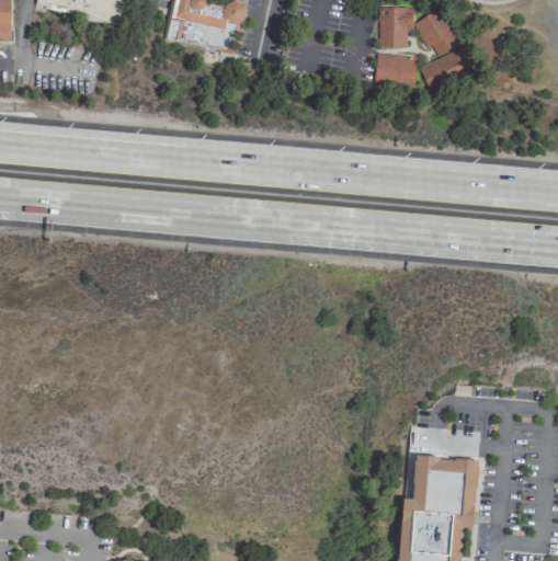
[(0,0),(11,0),(11,41),(0,41),(0,0)]
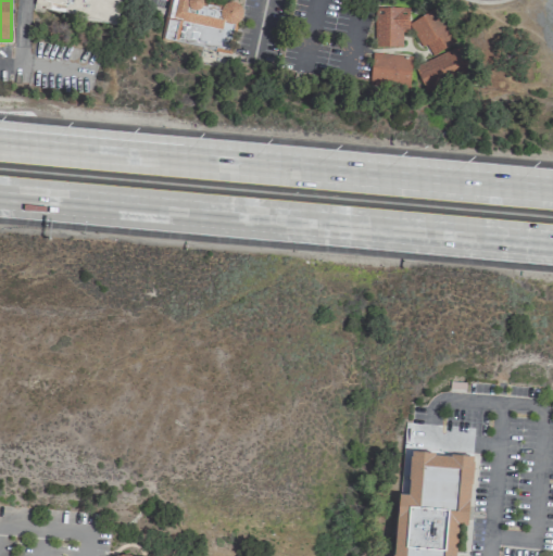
[(37,0),(123,0),(118,25),(36,9),(37,0)]
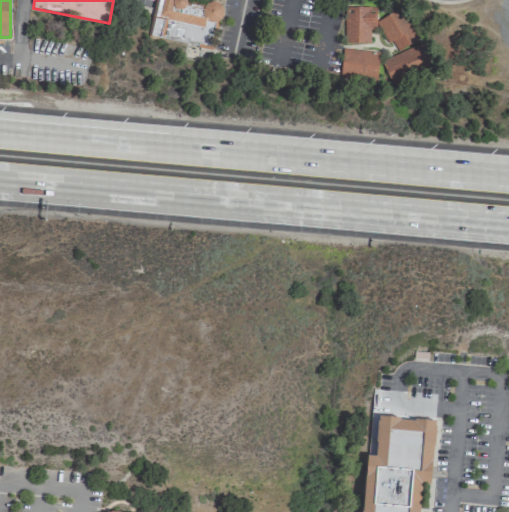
[(187,0),(188,2),(189,3),(189,5),(205,8),(205,7),(207,5),(209,3),(212,2),(215,2),(217,3),(220,4),(222,6),(224,8),(225,10),(225,13),(224,16),(223,18),(222,21),(219,22),(217,23),(211,49),(174,40),(152,35),(160,0),(187,0)]
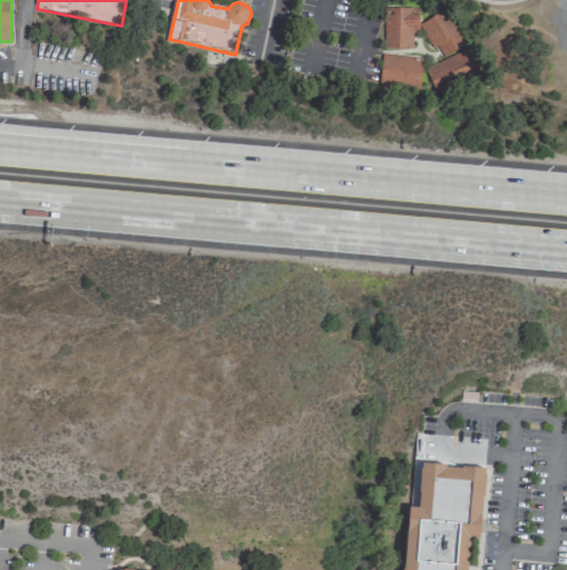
[(422,32),(421,8),(387,9),(388,48),(416,48),(414,32),(422,32)]
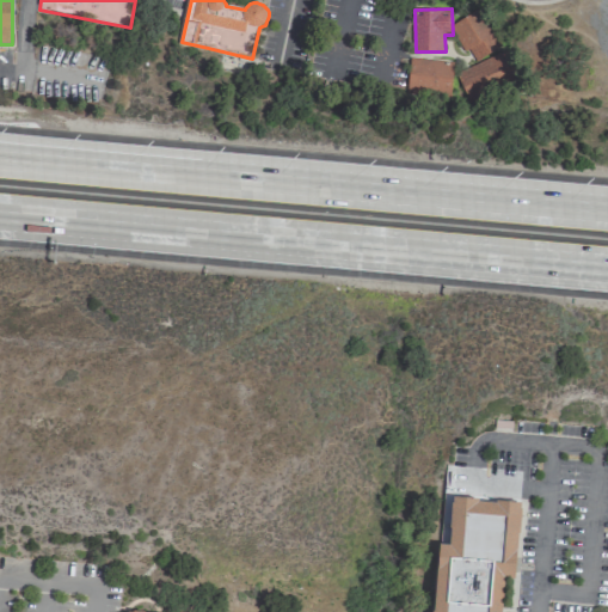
[(503,48),(481,10),(453,25),(467,51),(472,49),(478,61),(503,48)]
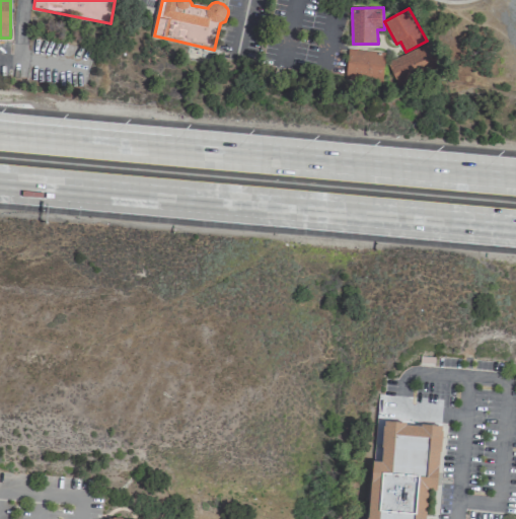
[(389,60),(397,84),(439,69),(431,45),(389,60)]
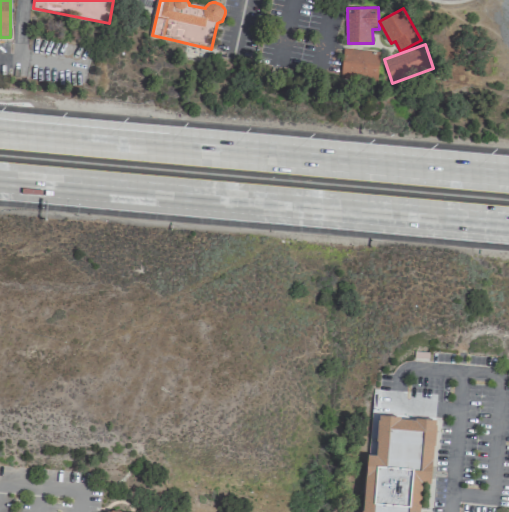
[(381,51),(344,50),(343,81),(380,82),(381,51)]
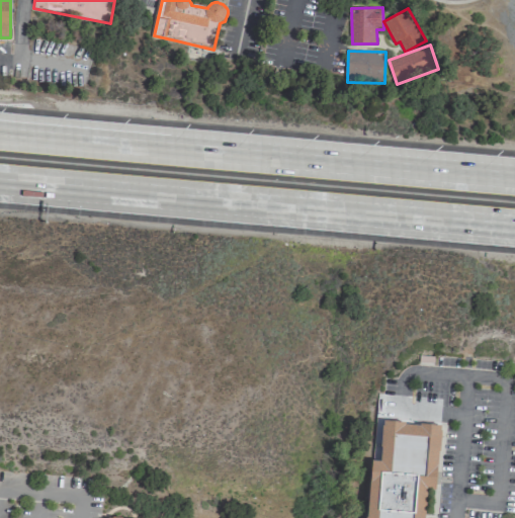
[(384,416),(442,423),(435,487),(427,486),(424,517),(366,517),(372,457),(380,457),(384,416)]
